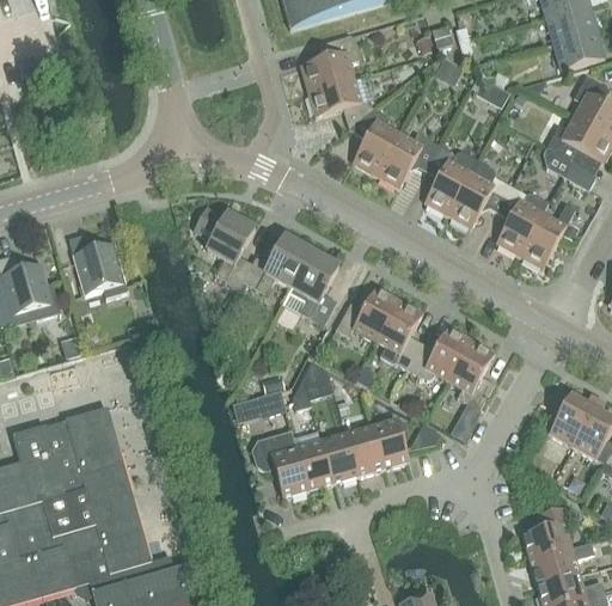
[(281,0),(289,29),(389,0),(281,0)]
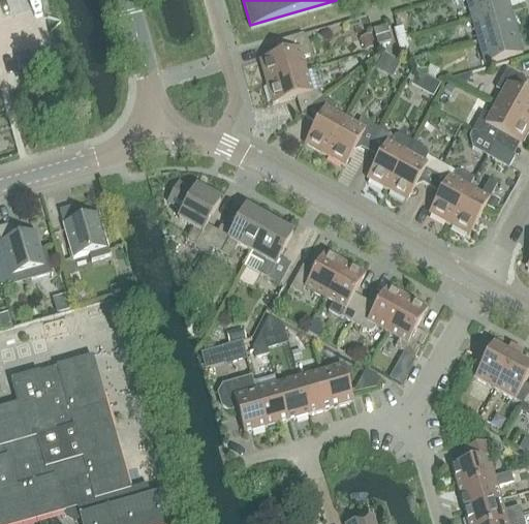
[(467,0),(471,14),(509,4),(508,0),(467,0)]
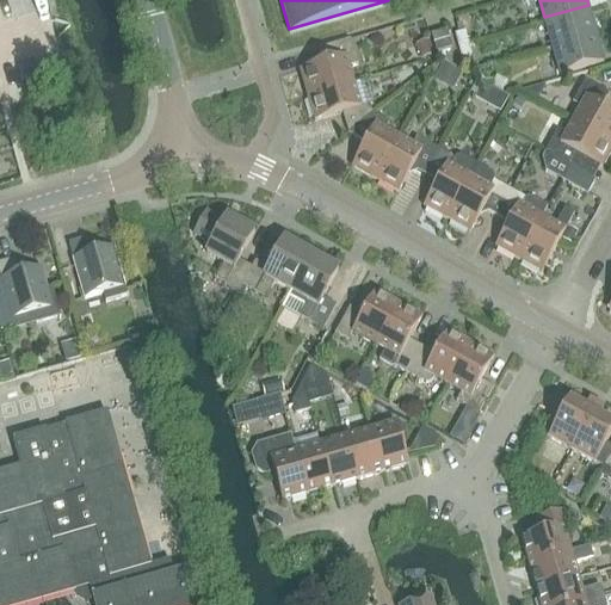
[(544,17),(551,43),(596,31),(588,5),(544,17)]
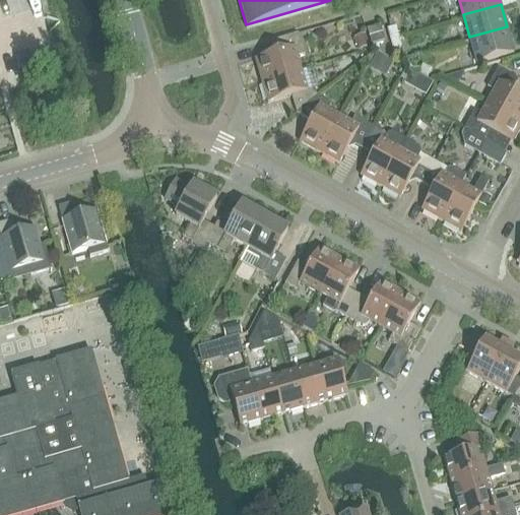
[(367,25),(371,41),(384,37),(380,22),(367,25)]
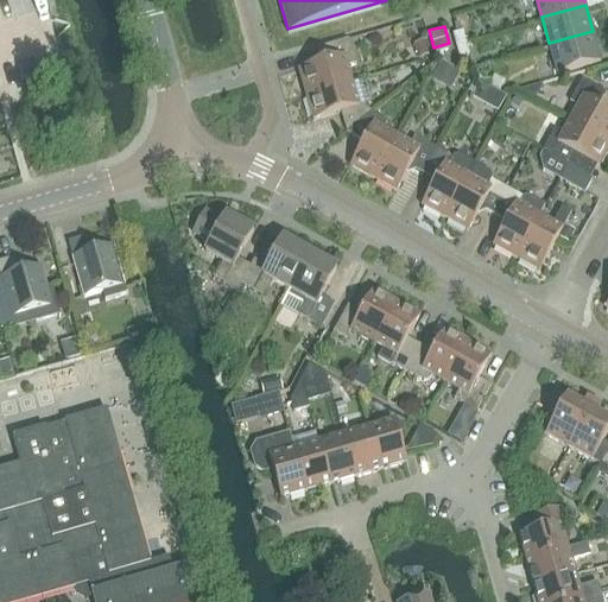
[(456,42),(466,38),(462,26),(453,30),(456,42)]
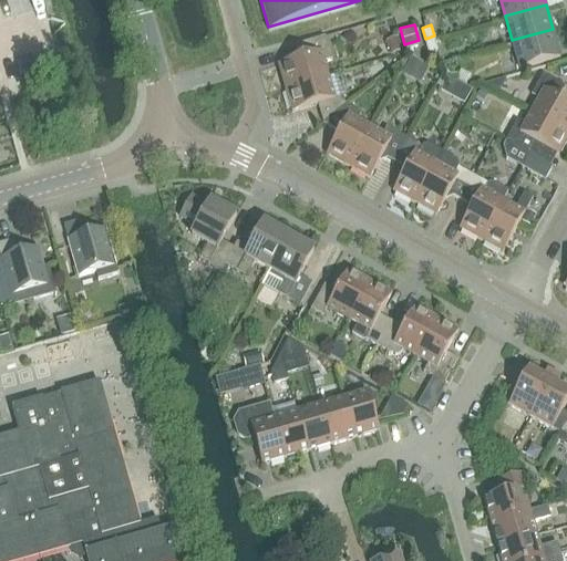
[(553,29),(512,40),(519,65),(559,53),(553,29)]
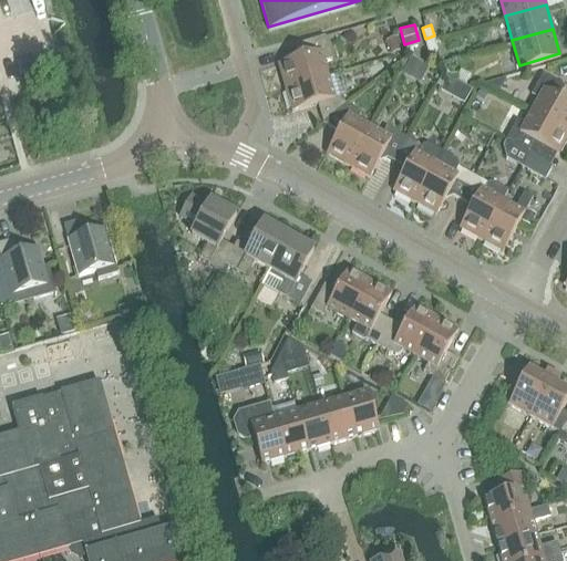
[(323,33),(294,42),(298,55),(278,61),(286,85),(327,72),(322,58),(331,55),(323,33)]
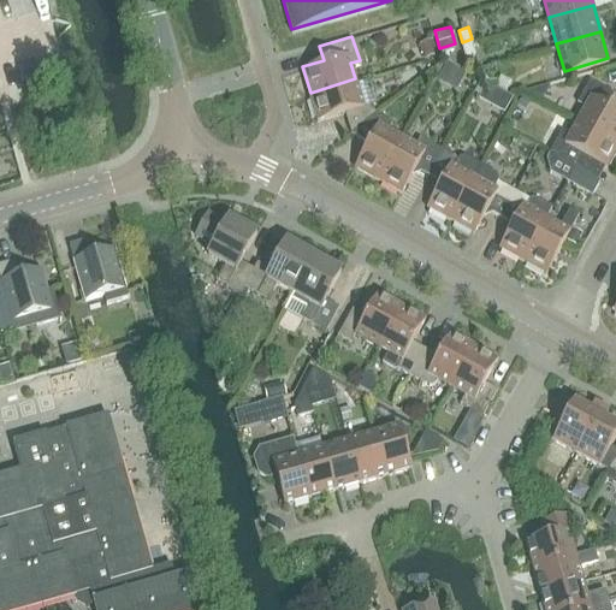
[(472,39),(462,42),(465,53),(475,51),(472,39)]
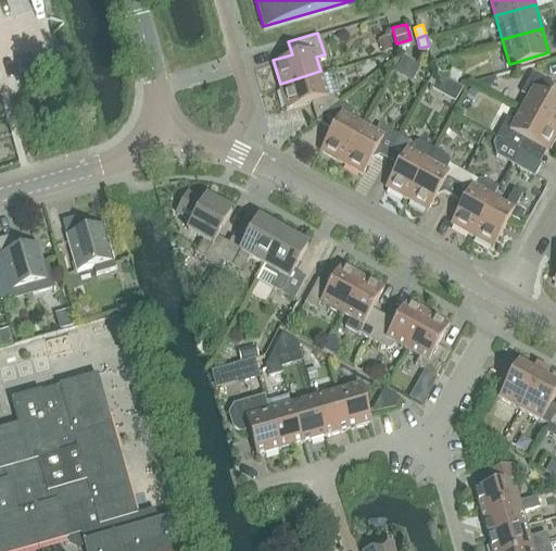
[(447,74),(456,79),(462,71),(452,65),(447,74)]
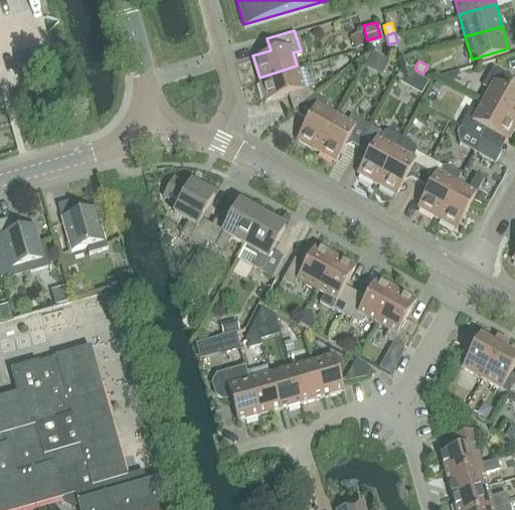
[(514,75),(493,63),(482,82),(489,87),(483,98),(514,116),(514,90),(508,87),(514,75)]
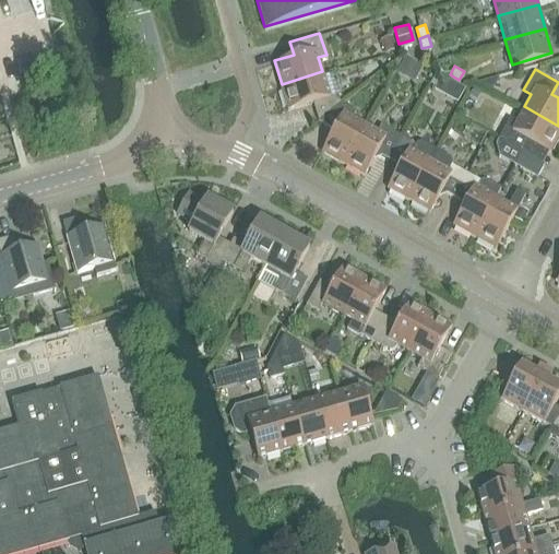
[(322,71),(282,84),(288,107),(311,99),(317,118),(341,99),(337,91),(330,94),(322,71)]
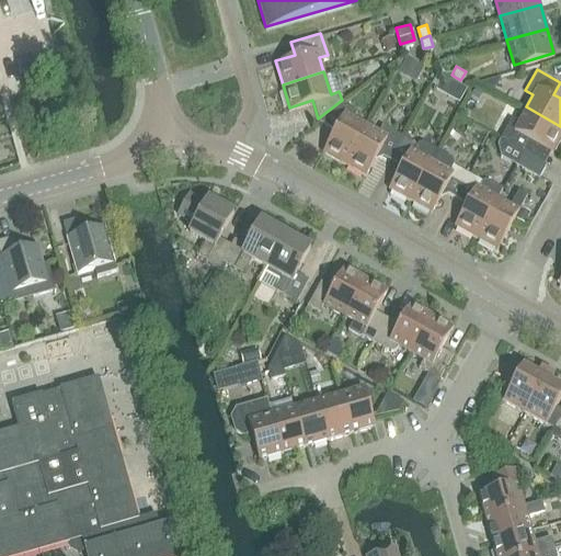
[(334,128),(323,149),(344,160),(365,122),(351,114),(355,108),(342,100),(318,118),(334,128)]
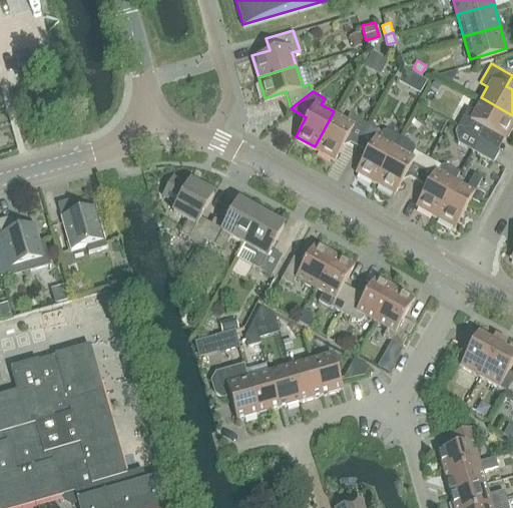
[(512,115),(481,97),(474,109),(467,106),(457,124),(478,135),(484,125),(505,136),(512,121),(512,115)]
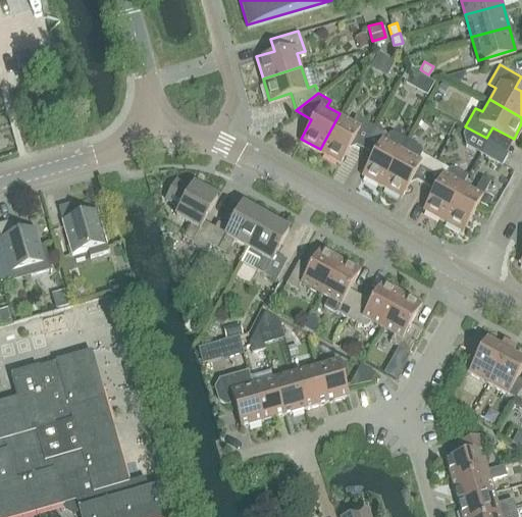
[(369,133),(374,124),(354,113),(351,119),(340,113),(320,149),(341,160),(351,141),(362,147),(369,133)]
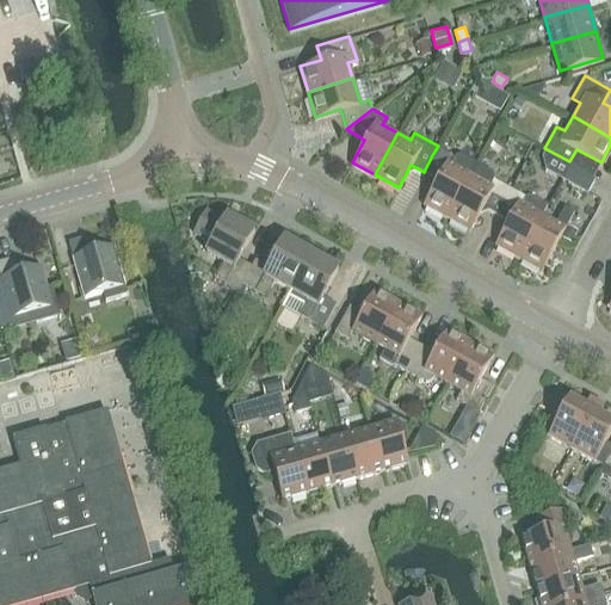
[(477,160),(461,150),(456,152),(455,154),(438,146),(432,155),(424,172),(436,179),(423,202),(446,215),(469,173),(477,160)]
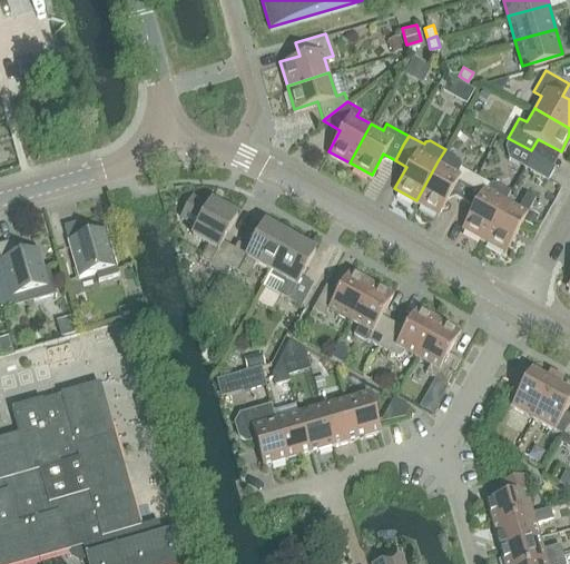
[(470,182),(475,172),(463,166),(461,164),(462,162),(461,157),(445,149),(438,161),(416,200),(439,213),(450,191),(462,198),(470,182)]
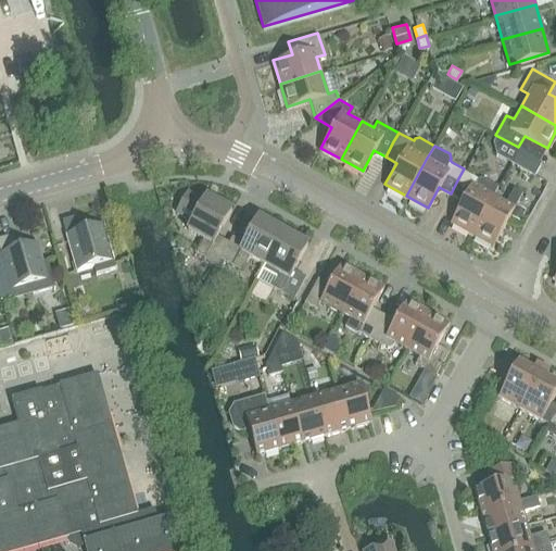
[(512,161),(534,173),(541,160),(519,148),(512,161)]
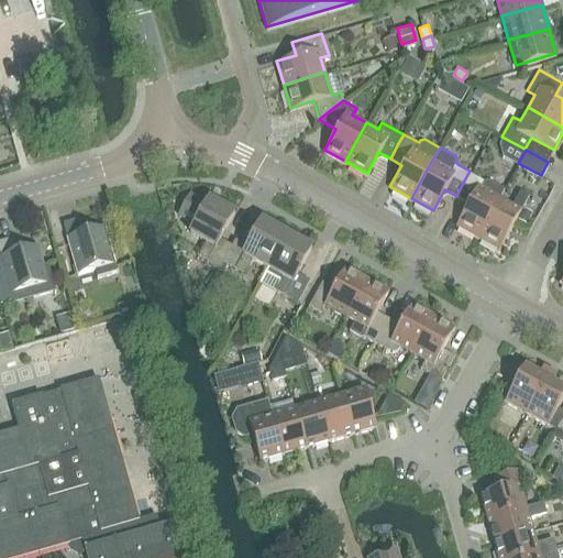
[(464,181),(456,196),(467,201),(456,222),(477,234),(499,196),(505,186),(487,176),(482,177),(470,171),(464,181)]
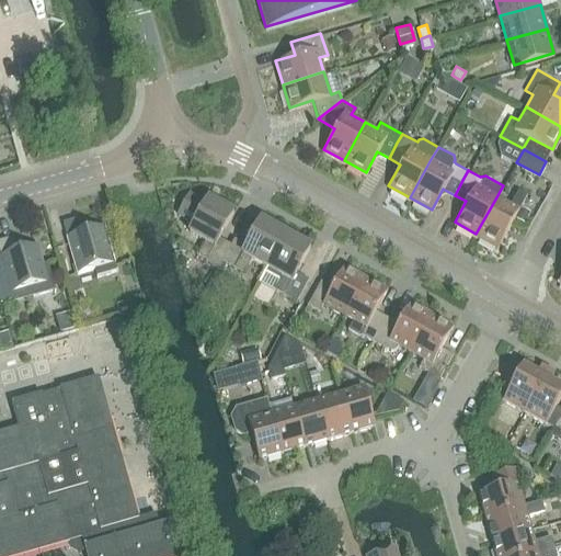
[(497,195),(476,234),(497,246),(527,192),(518,188),(510,203),(497,195)]
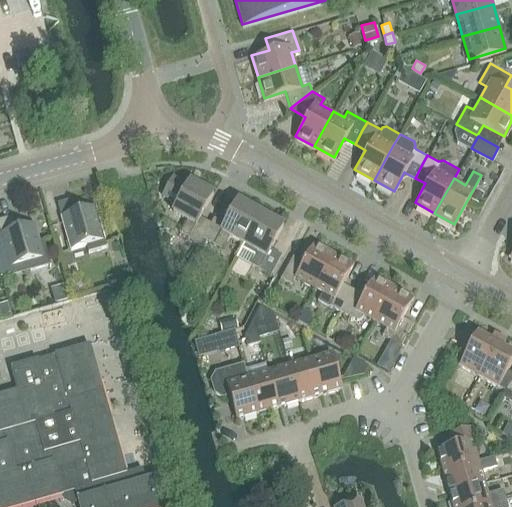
[(188,234),(187,236),(198,242),(199,242),(203,235),(202,235),(211,220),(210,220),(200,214),(213,191),(190,178),(187,182),(173,174),(161,193),(176,202),(172,209),(186,217),(179,229),(188,234)]
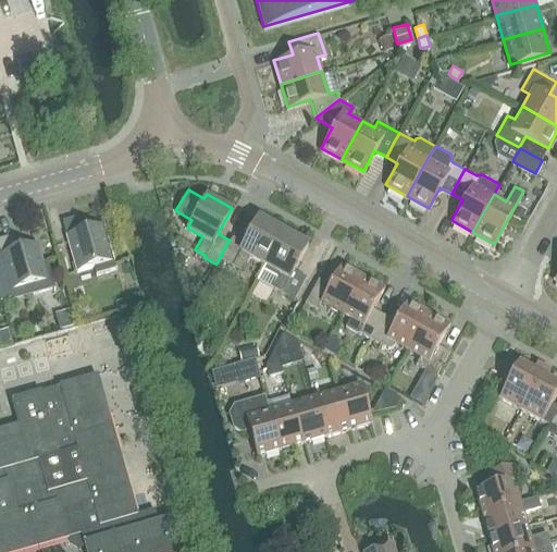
[(62,218),(77,269),(95,264),(97,271),(115,266),(102,219),(83,224),(79,213),(62,218)]
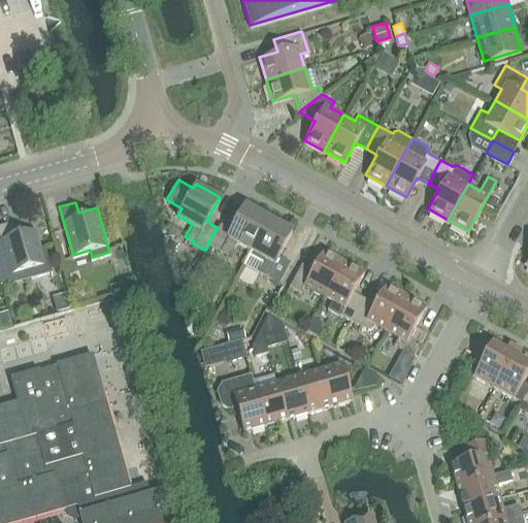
[(232,228),(221,221),(217,227),(218,227),(208,242),(209,242),(229,254),(236,240),(251,249),(268,217),(245,203),(232,228)]
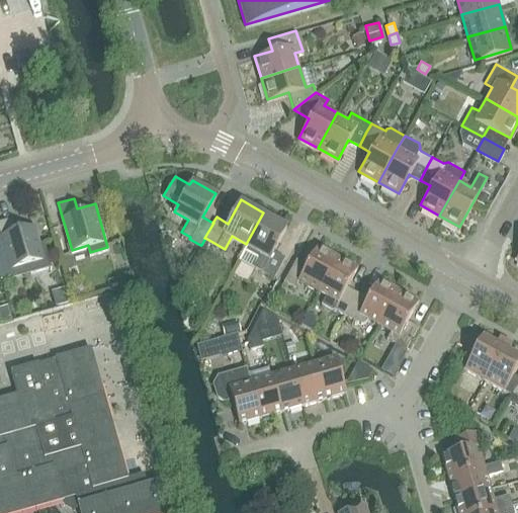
[(239,257),(273,276),(284,255),(273,249),(286,225),(263,212),(246,244),(239,257)]
